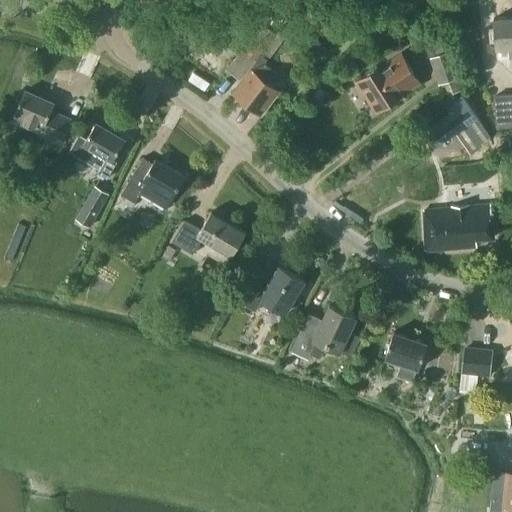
[(511,72),(511,16),(493,18),(495,48),(508,47),(510,73),(511,72)]
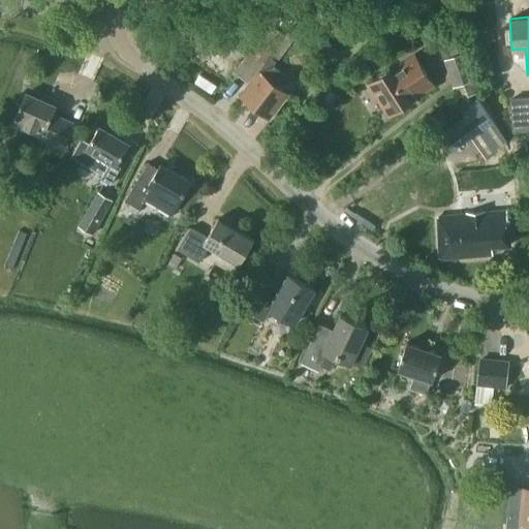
[(284,35),(273,27),(253,53),(266,62),(248,84),(239,96),(269,119),(288,94),(277,85),(284,75),(273,66),(276,61),(294,37),(287,31),(284,35)]
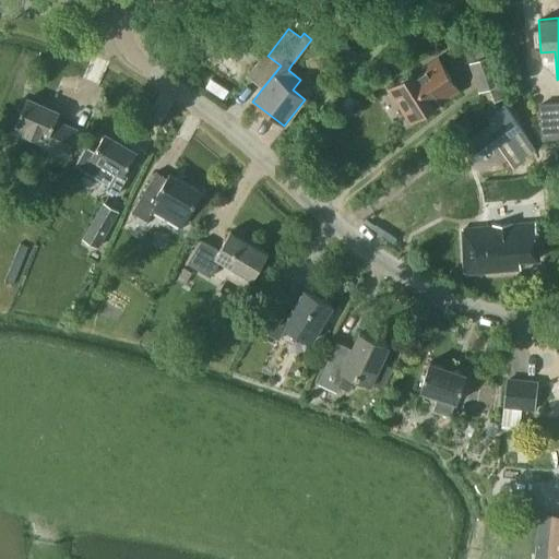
[(478,92),(482,91),(486,103),(507,96),(494,55),(468,62),(478,92)]
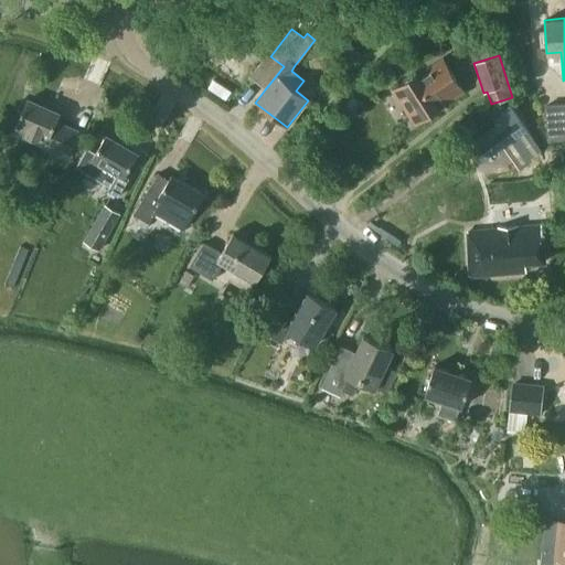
[(462,89),(444,60),(417,76),(415,74),(393,88),(404,105),(409,102),(420,119),(438,109),(436,106),(462,89)]
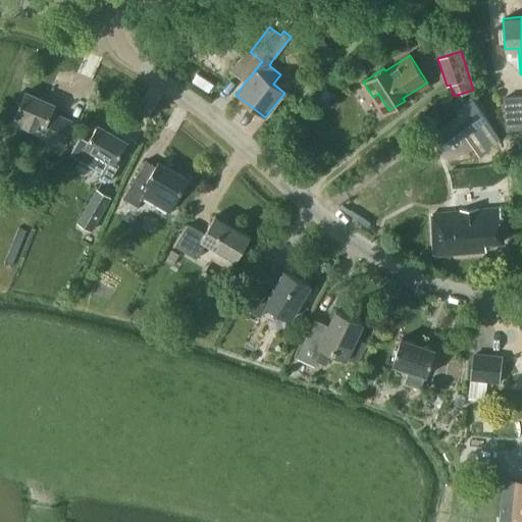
[(55,106),(24,93),(19,103),(15,101),(9,116),(13,118),(11,121),(40,134),(39,138),(60,148),(71,122),(51,113),(55,106)]
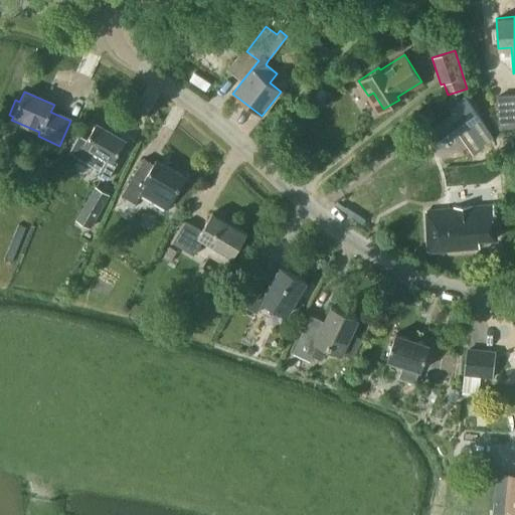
[(440,147),(481,117),(464,94),(422,123),(440,147)]
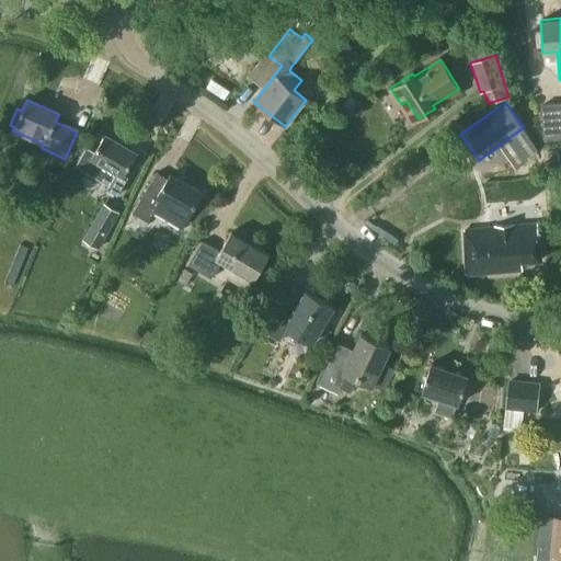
[(560,103),(541,105),(542,126),(544,140),(547,139),(559,139),(560,137),(560,103)]
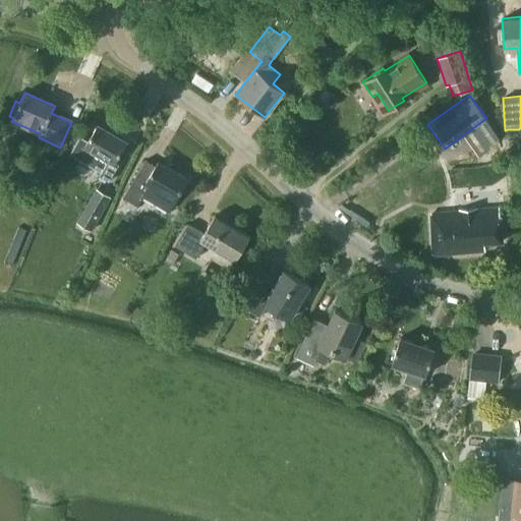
[(126,143),(97,125),(88,140),(79,136),(69,154),(101,172),(99,176),(108,181),(118,165),(115,163),(126,143)]
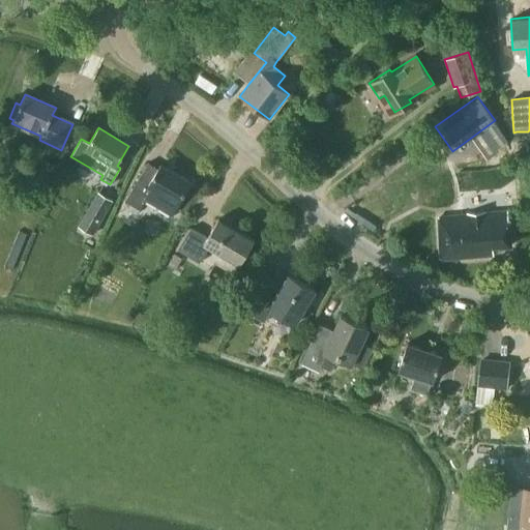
[(453,176),(486,170),(482,152),(450,158),(453,176)]
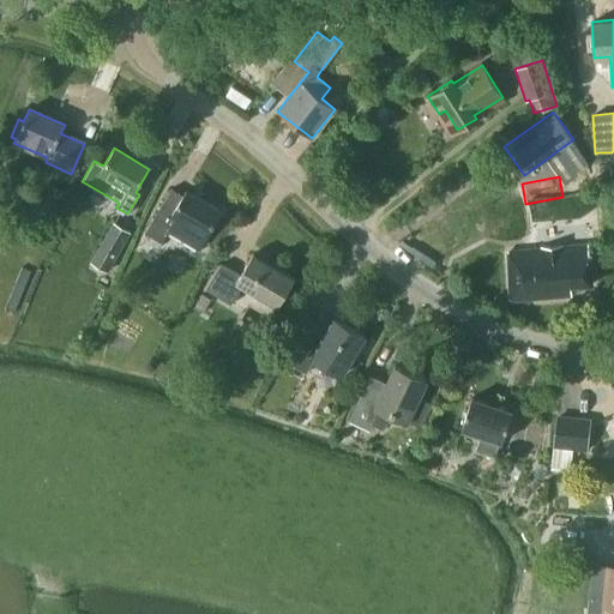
[(182,196),(170,188),(145,233),(150,236),(146,242),(157,248),(168,230),(199,248),(222,211),(186,191),(182,196)]
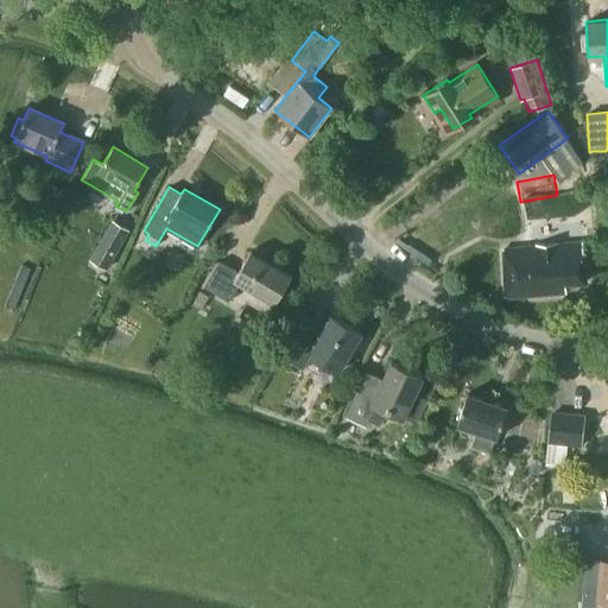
[(534,208),(536,234),(564,232),(563,206),(534,208)]
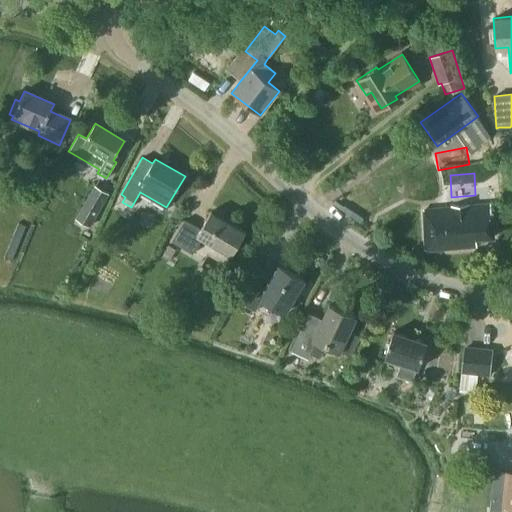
[(75,220),(88,227),(108,193),(95,186),(75,220)]
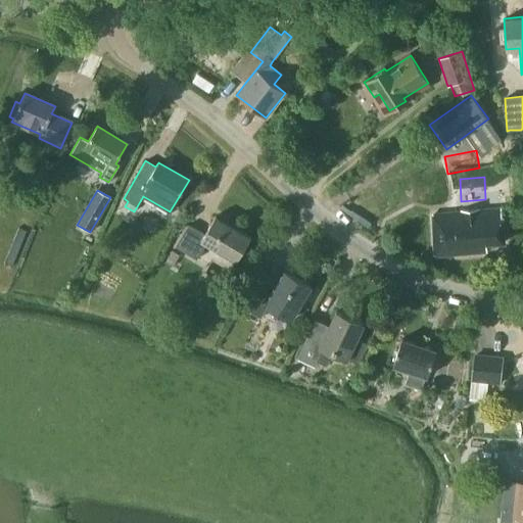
[(501,208),(479,210),(464,211),(431,215),(434,254),(486,251),(486,243),(504,242),(501,208)]
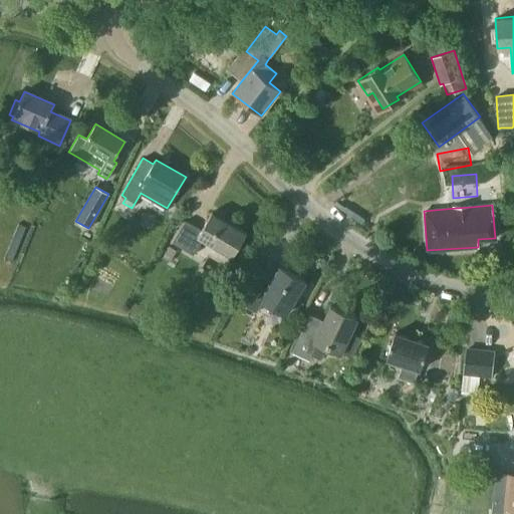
[(246,233),(211,212),(201,231),(185,221),(172,242),(193,255),(203,239),(232,257),(246,233)]
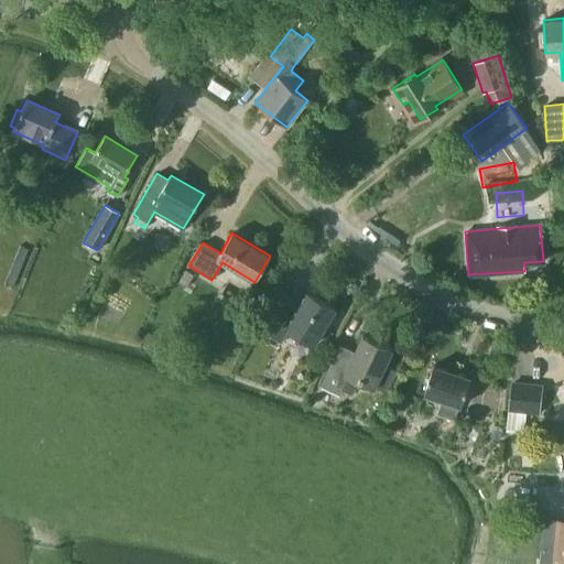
[(194,275),(185,270),(179,283),(187,288),(194,275)]
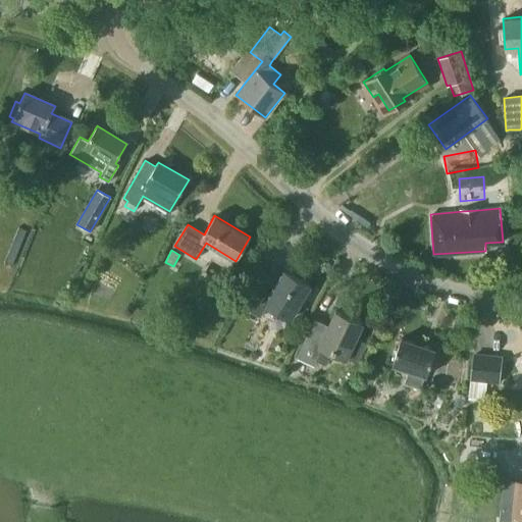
[(310,285),(283,270),(275,285),(262,277),(245,308),(260,317),(267,305),(291,319),(310,285)]
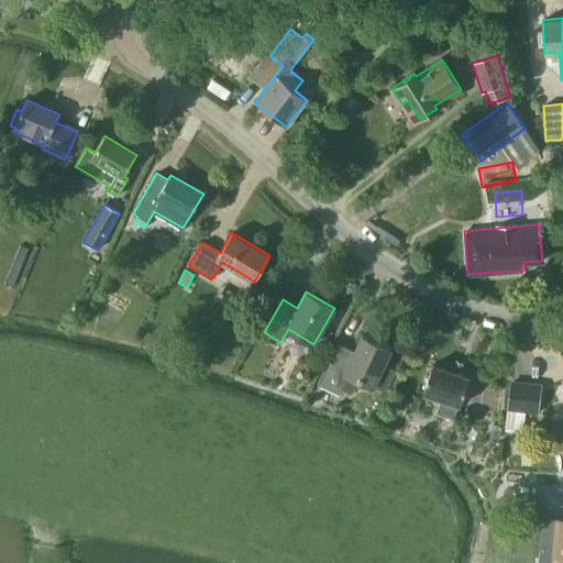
[(78,321),(65,313),(61,322),(74,330),(78,321)]
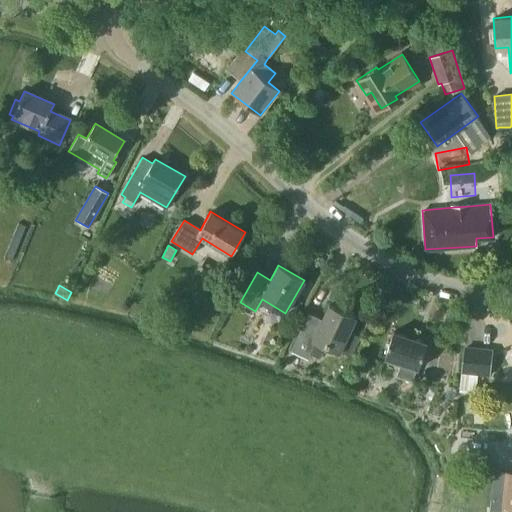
[(355,317),(329,305),(322,320),(308,313),(291,350),(308,358),(310,353),(318,357),(324,344),(339,352),(340,351),(351,356),(360,337),(349,331),(355,317)]
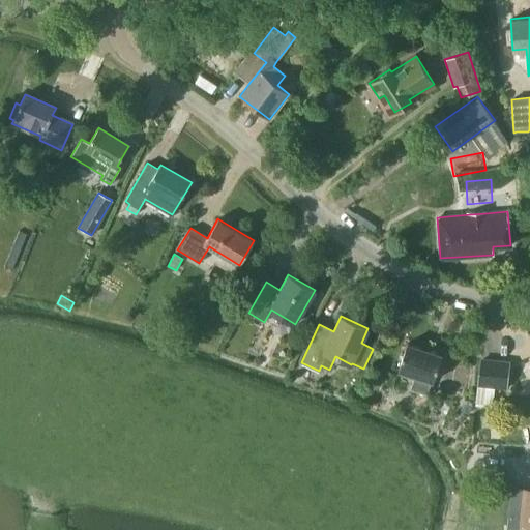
[(442,355),(407,344),(398,370),(414,375),(410,388),(427,394),(431,380),(433,381),(442,355)]
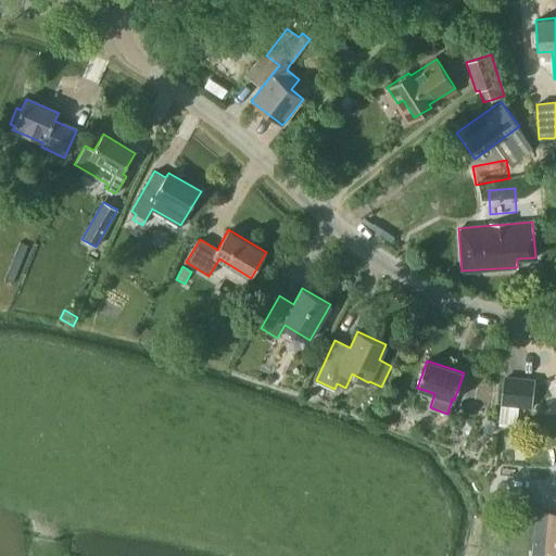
[(534,378),(503,376),(498,425),(515,426),(517,406),(531,407),(534,378)]
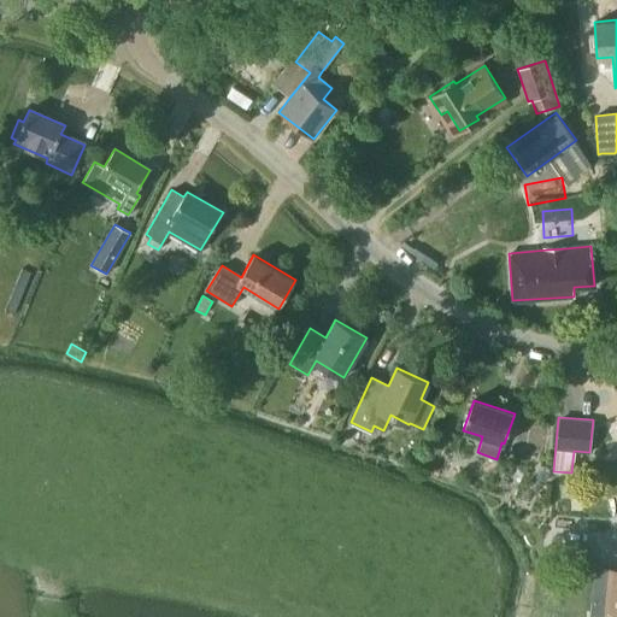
[(560,476),(559,489),(574,491),(575,477),(560,476)]
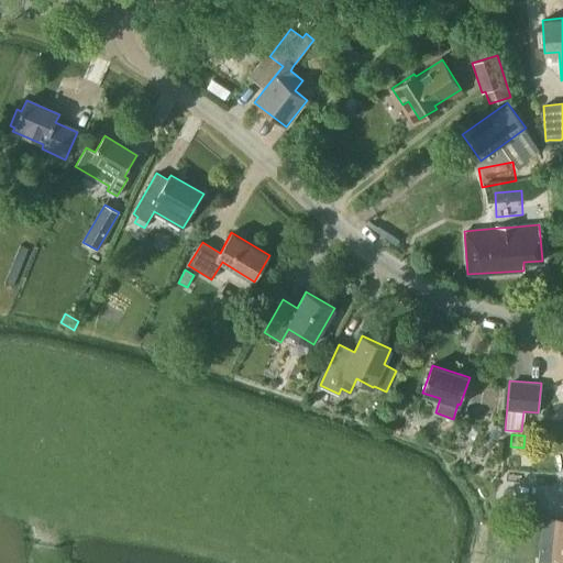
[(553,550),(552,558),(562,558),(562,521),(556,521),(553,550)]
